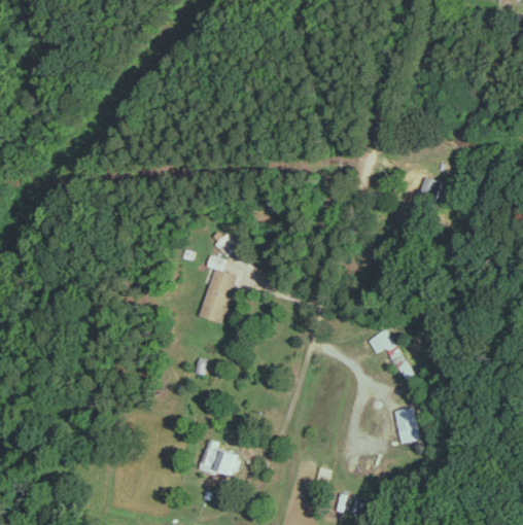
[(432,208),(440,181),(420,176),(414,204),(432,208)]
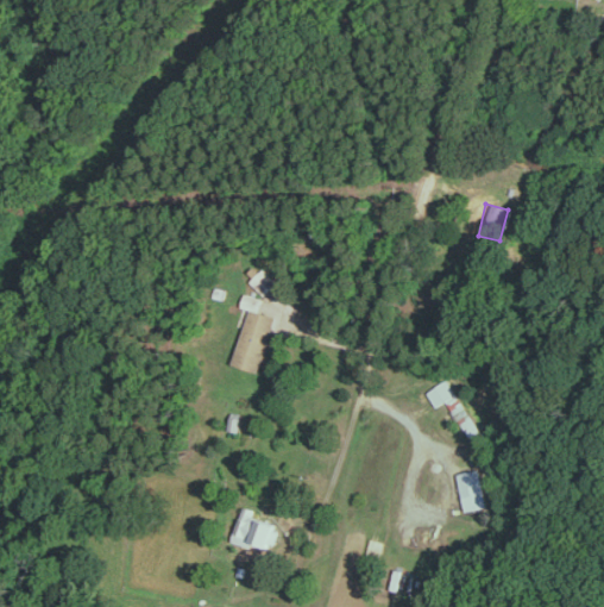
[(260,298),(274,285),(260,270),(247,283),(260,298)]
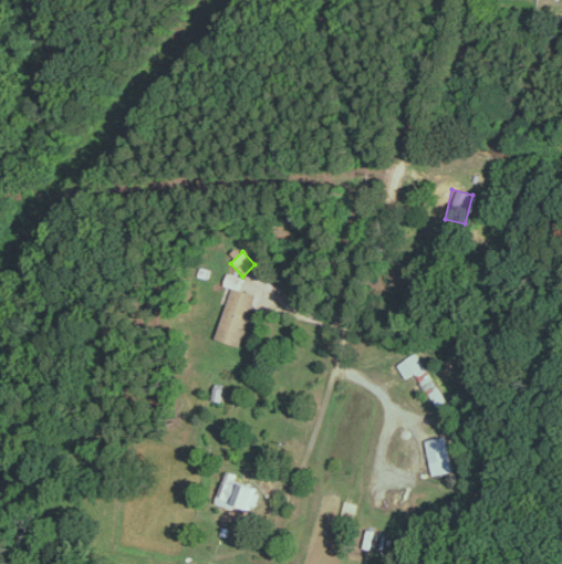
[(241,279),(226,274),(222,284),(238,290),(241,279)]
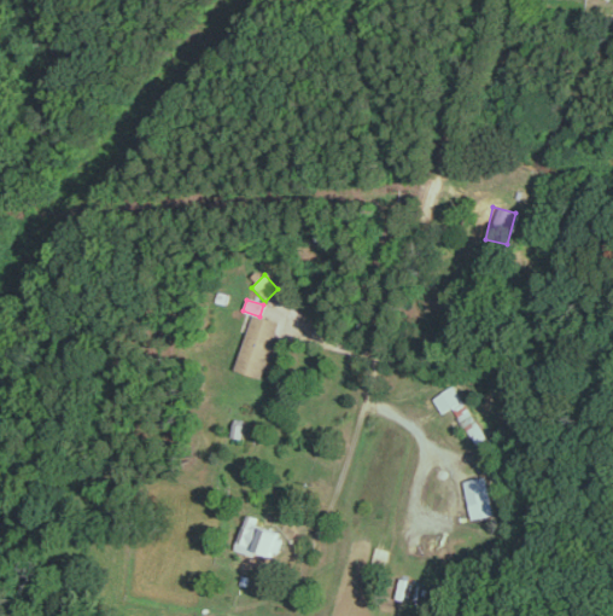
[(235,371),(260,379),(276,323),(251,315),(235,371)]
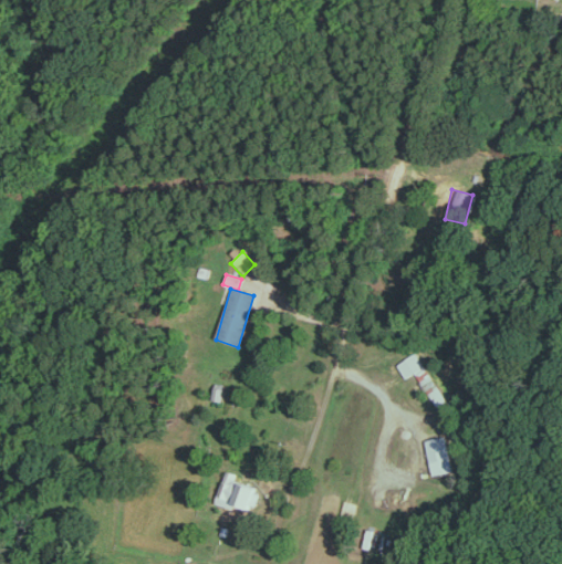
[(394,363),(402,380),(422,371),(414,354),(394,363)]
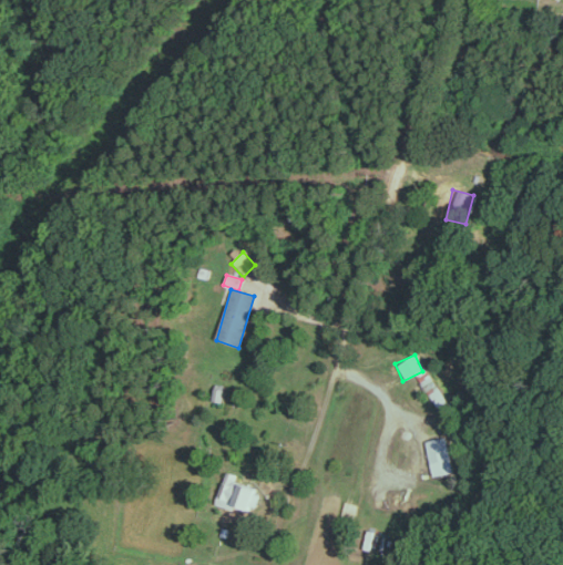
[(451,474),(448,439),(427,441),(430,476),(451,474)]
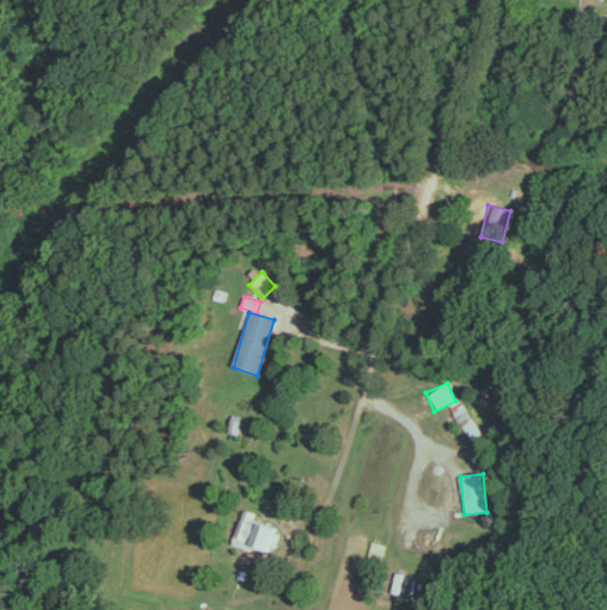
[(275,528),(250,519),(252,513),(243,511),(231,546),(250,551),(251,547),(267,551),(275,528)]
